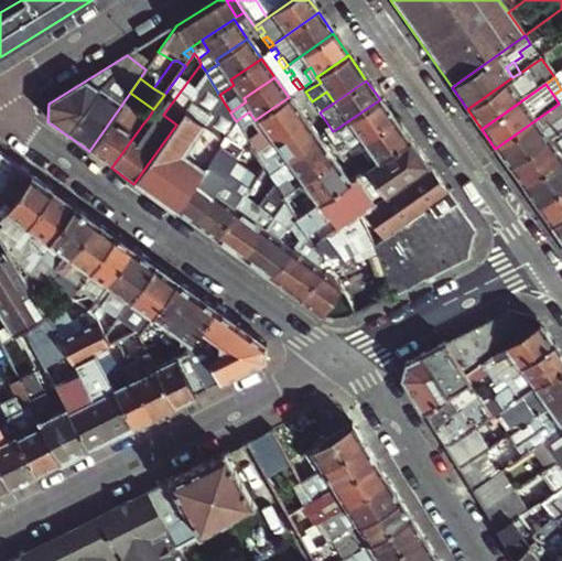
[(130,93),(89,151),(111,168),(143,123),(127,111),(132,105),(149,117),(153,109),(130,93)]
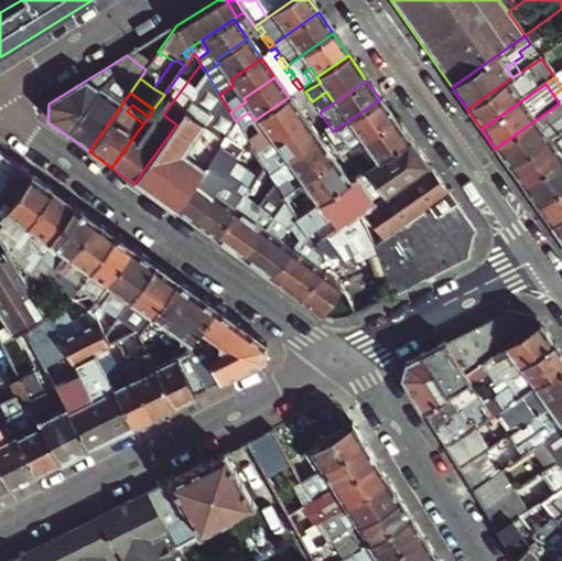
[(303,119),(289,97),(255,120),(241,130),(248,141),(265,129),(272,140),(303,119)]
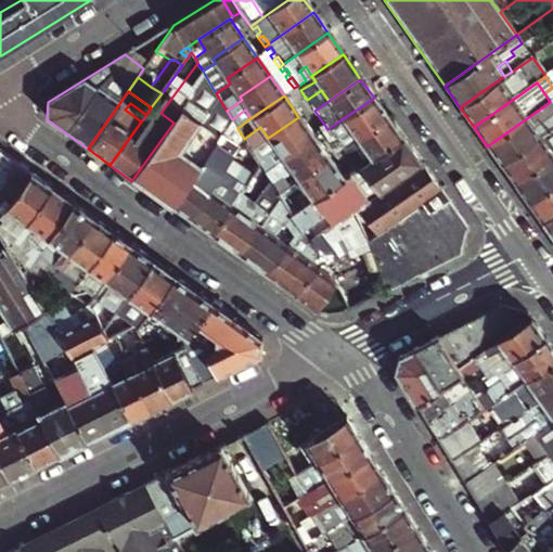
[(388,118),(374,98),(328,129),(343,151),(388,118)]
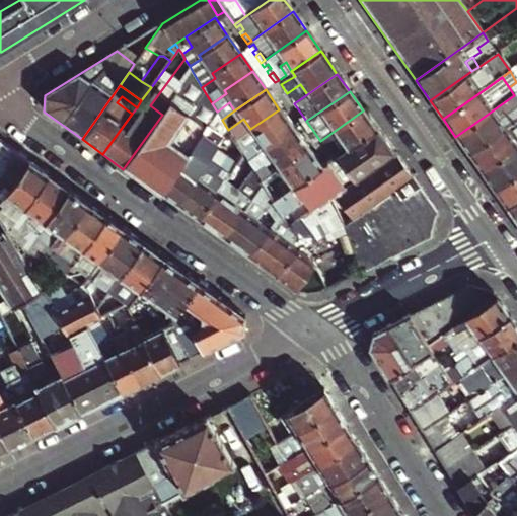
[(516,93),(514,95),(455,137),(468,154),(516,120),(516,93)]
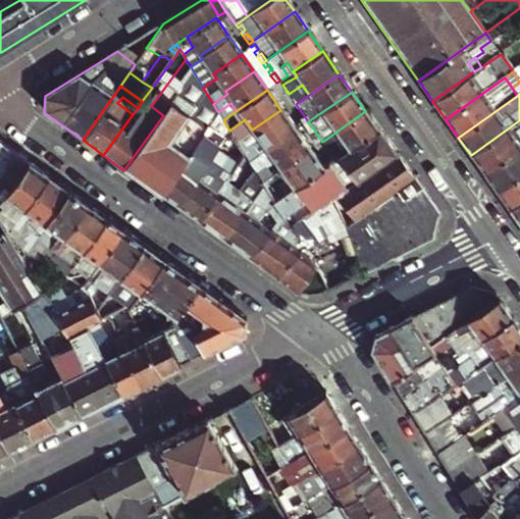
[(177,96),(163,115),(123,170),(161,197),(193,153),(182,144),(196,123),(189,118),(196,109),(177,96)]
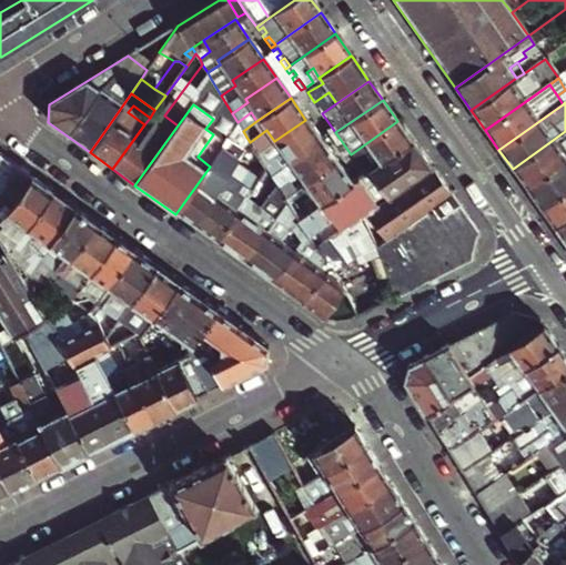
[(305,120),(274,141),(256,154),(262,163),(280,151),(289,163),(321,141),(305,120)]
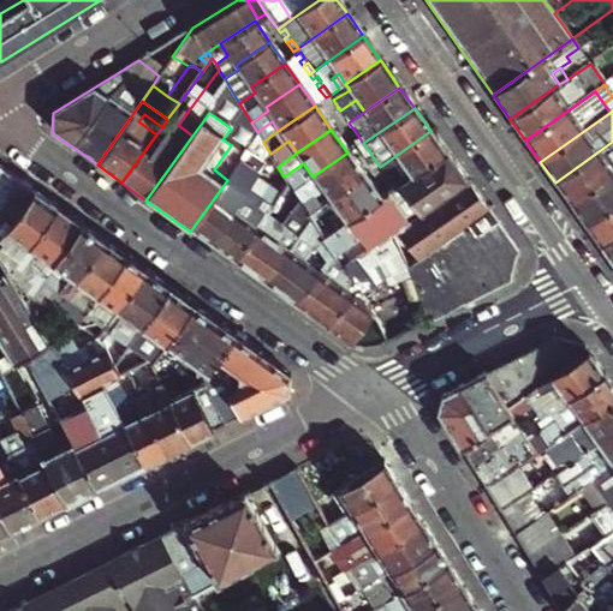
[(446,153),(430,131),(380,167),(391,183),(396,190),(417,173),(446,153)]
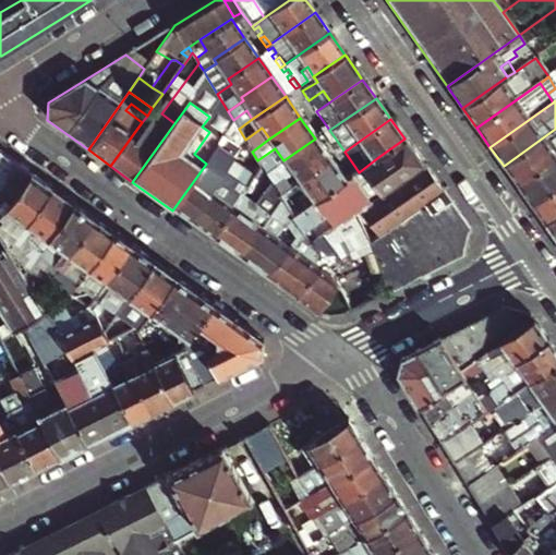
[(206,164),(172,210),(191,224),(212,194),(227,172),(248,144),(245,140),(239,129),(236,123),(206,164)]
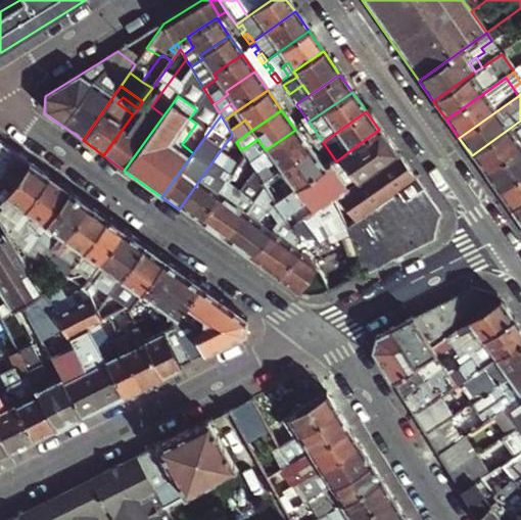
[(484,175),(520,148),(520,121),(472,155),(484,175)]
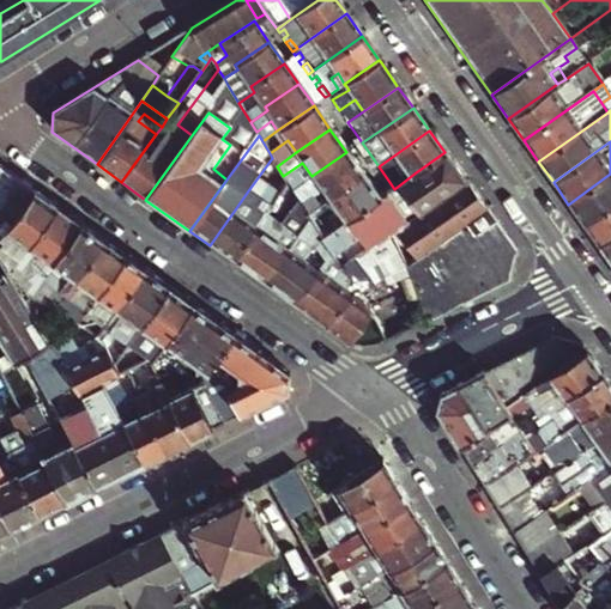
[(312,176),(291,190),(294,193),(300,205),(316,194),(314,190),(320,187),(328,199),(363,175),(346,152),(312,176)]
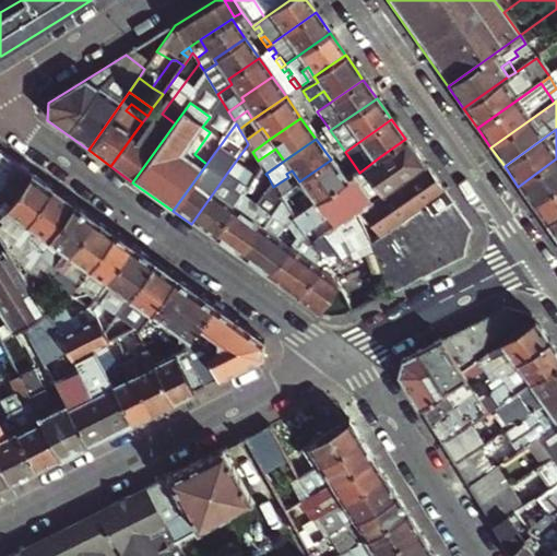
[(405,139),(379,157),(399,185),(425,166),(405,139)]
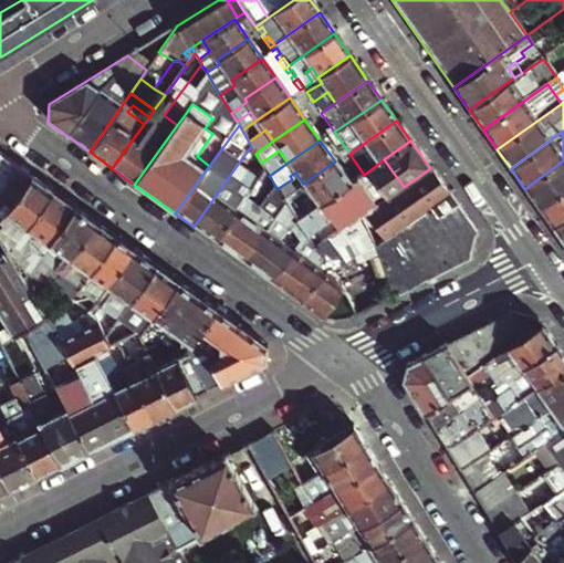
[(31,178),(4,159),(0,165),(0,188),(16,200),(31,178)]
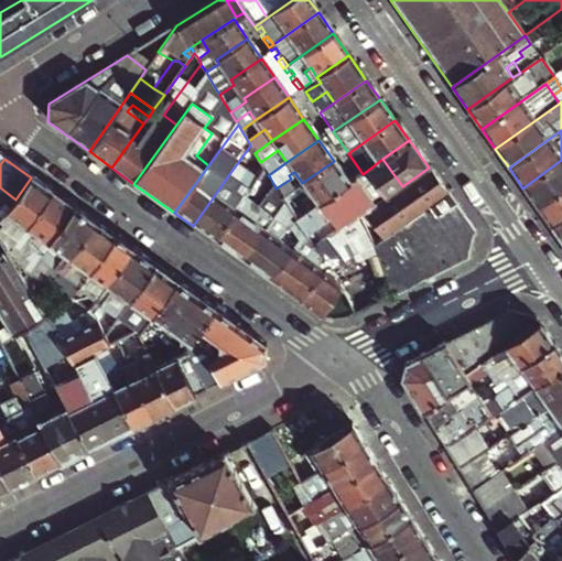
[(358,217),(402,186),(382,159),(363,174),(357,177),(348,183),(316,206),(302,216),(295,220),(301,228),(306,238),(321,229),(326,239),(347,225),(358,217)]
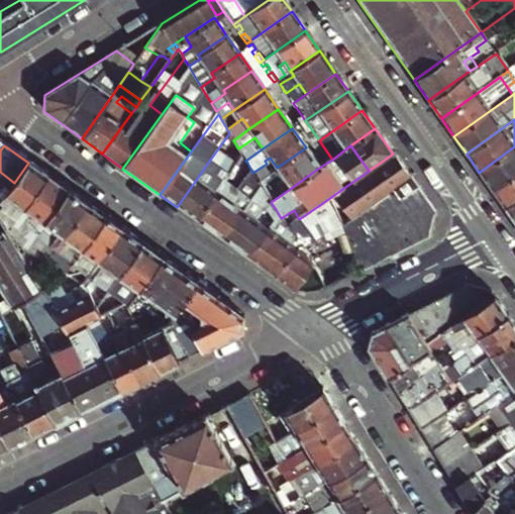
[(514,146),(479,173),(491,190),(514,173),(514,146)]
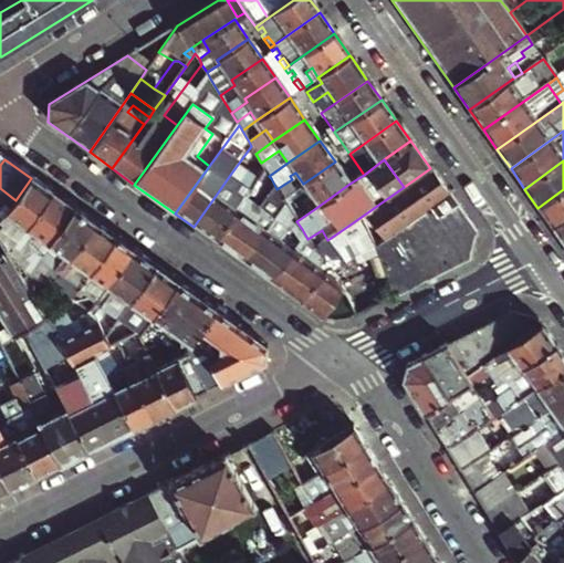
[(350,184),(335,162),(303,184),(283,198),(280,200),(283,206),(285,202),(296,221),(303,217),(296,207),(310,197),(317,207),(350,184)]
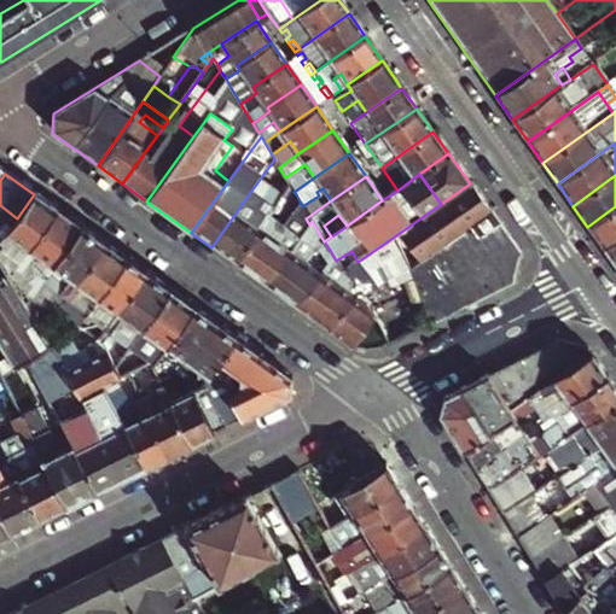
[(387,188),(391,194),(397,191),(393,183),(387,188)]
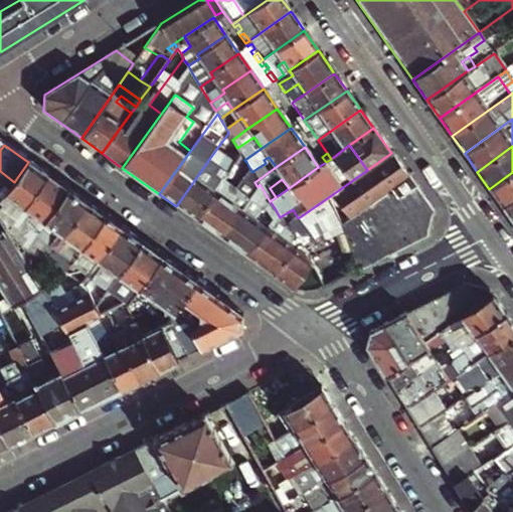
[(336,217),(341,225),(408,178),(391,153),(367,170),(327,198),(336,217)]
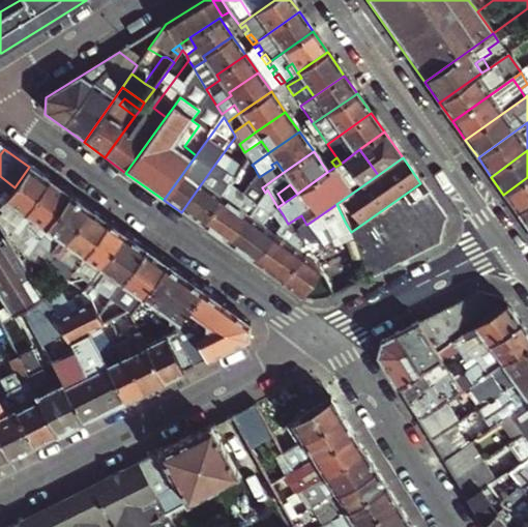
[(243,169),(241,171),(247,176),(254,167),(252,165),(250,159),(243,169)]
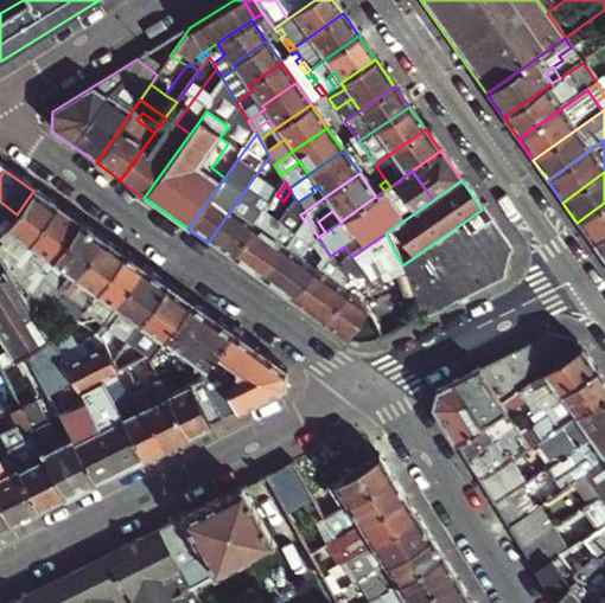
[(230,260),(261,218),(276,196),(279,193),(266,184),(258,194),(241,218),(230,211),(208,243),(230,260)]
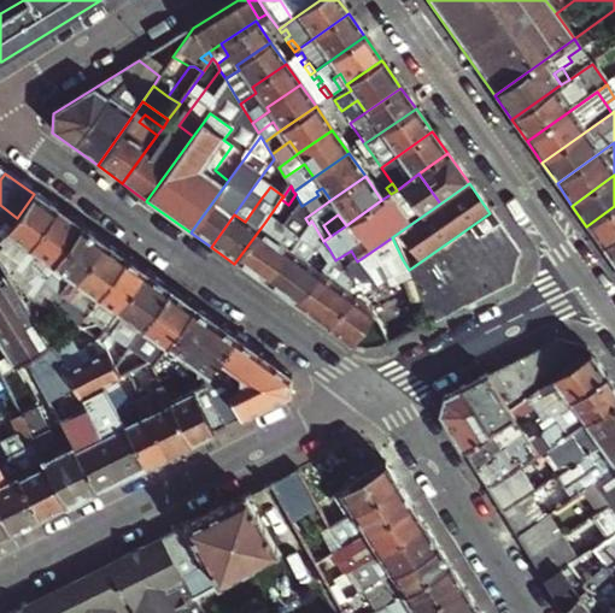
[(251,190),(234,214),(245,222),(262,198),(251,190)]
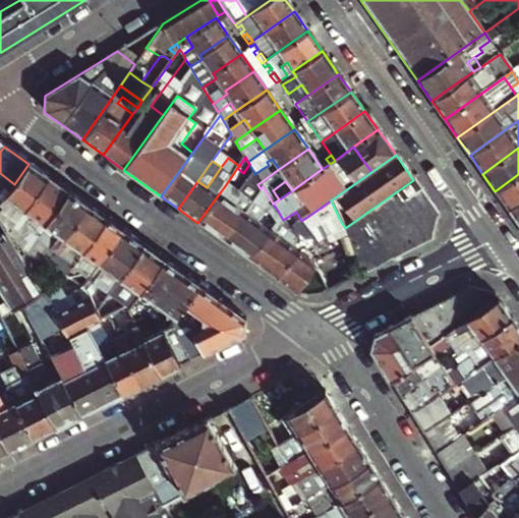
[(47,177),(29,164),(14,184),(0,203),(0,219),(7,232),(10,228),(15,221),(47,177)]
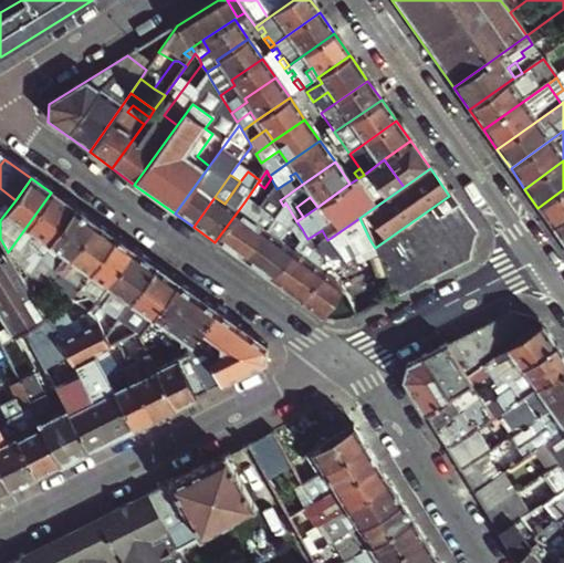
[(552,227),(563,218),(563,189),(538,208),(552,227)]
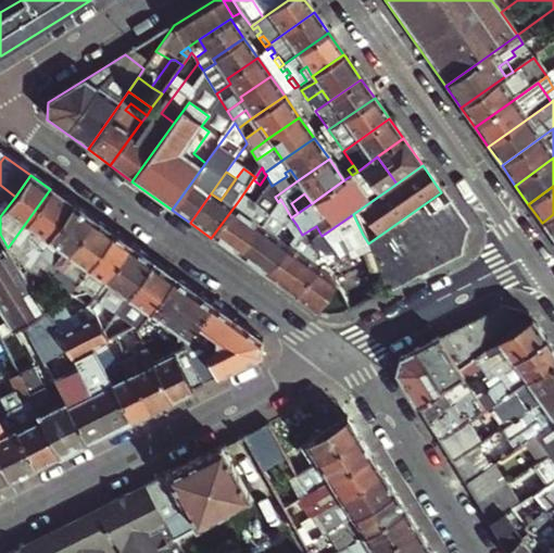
[(73,205),(50,189),(16,236),(39,252),(73,205)]
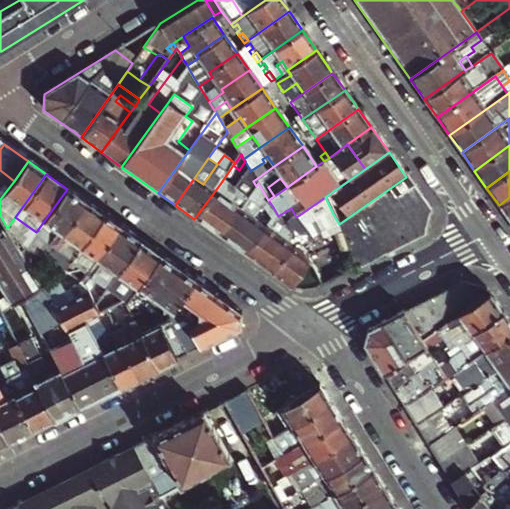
[(406,177),(339,224),(356,269),(428,231),(427,206),(406,177)]
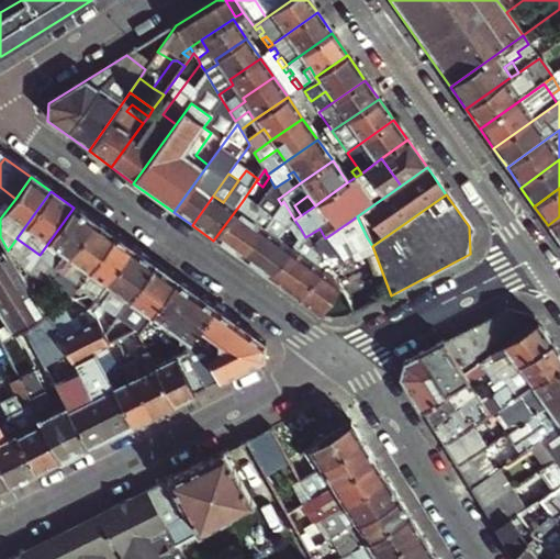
[(250,209),(242,202),(213,241),(241,260),(281,204),(278,199),(276,196),(267,204),(261,196),(250,209)]
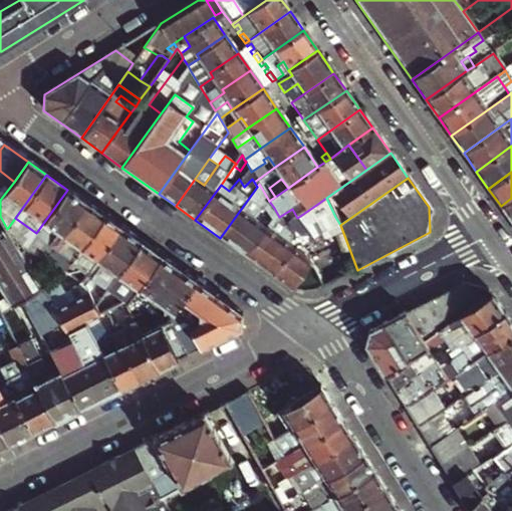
[(259,184),(257,187),(220,238),(245,256),(264,229),(255,223),(262,214),(256,210),(262,203),(267,212),(274,208),(269,201),(259,184)]
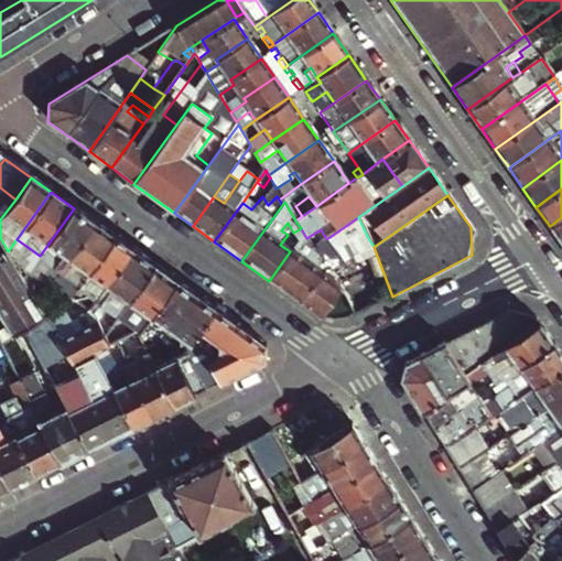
[(94,223),(74,208),(40,256),(36,259),(51,269),(41,283),(47,289),(94,223)]
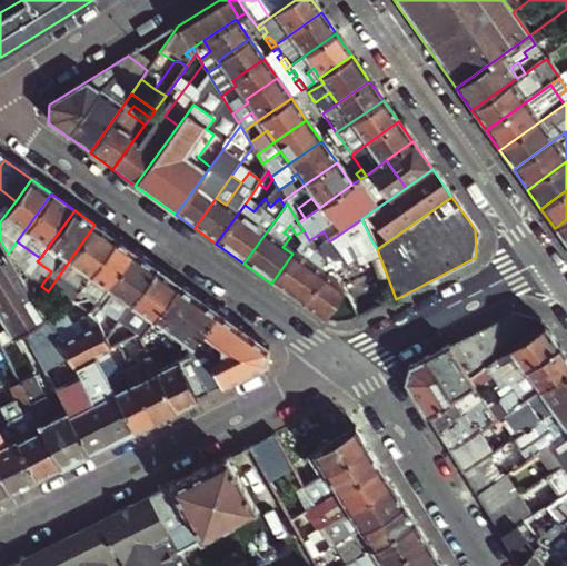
[(350,254),(371,240),(361,219),(350,227),(329,241),(316,251),(328,272),(345,261),(342,258),(350,254)]
